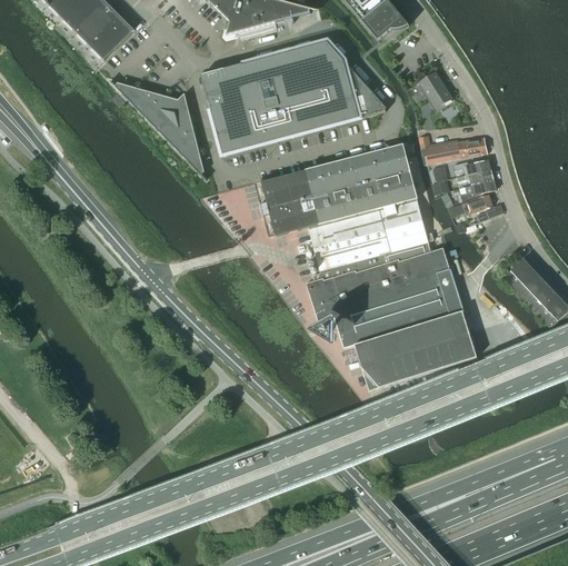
[(45,0),(59,15),(73,0),(45,0)]
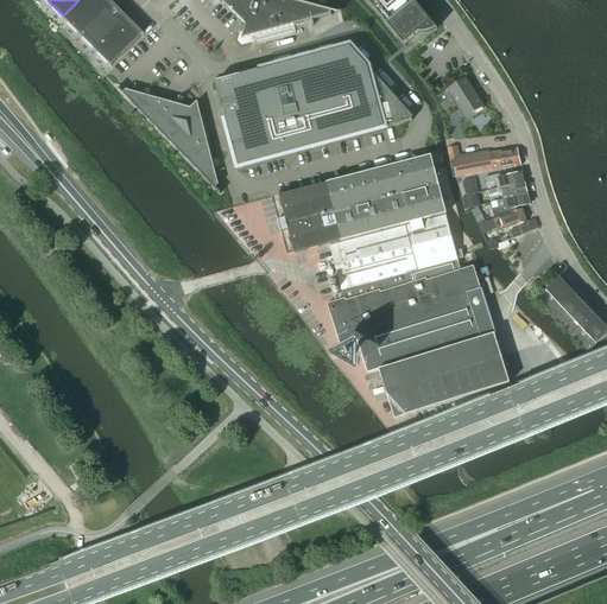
[(78,0),(63,16),(78,31),(109,0),(78,0)]
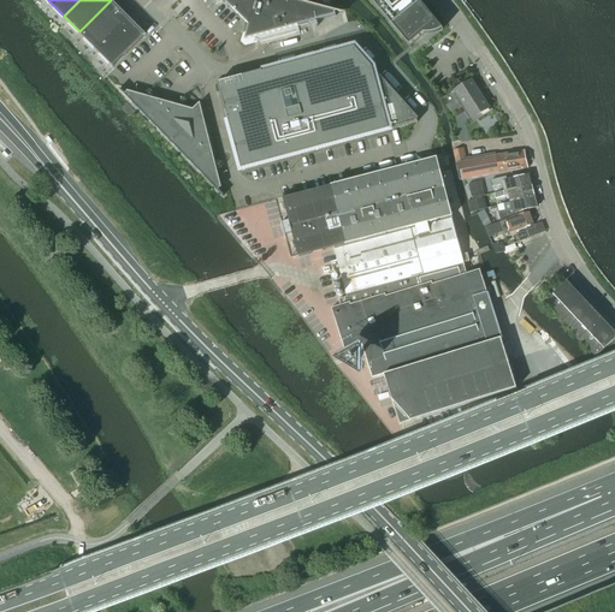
[(111,0),(80,31),(95,47),(126,16),(123,12),(120,15),(111,4),(113,1),(111,0)]
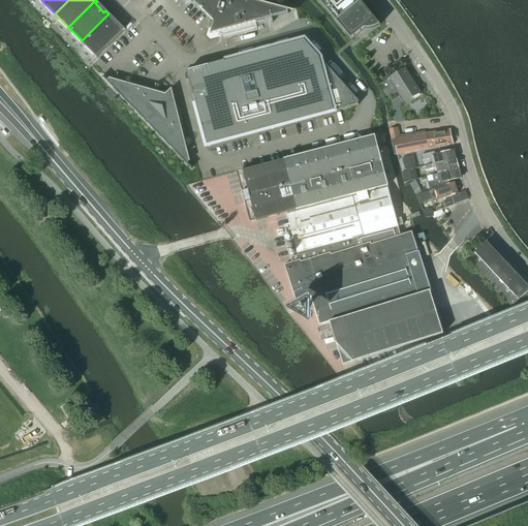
[(194,0),(213,19),(210,31),(222,28),(264,17),(264,13),(270,14),(287,9),(286,9),(283,10),(284,7),(256,0),(194,0)]
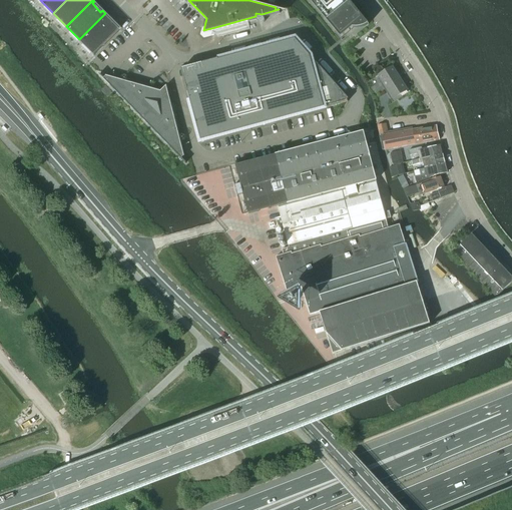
[(313,0),(341,34),(352,24),(357,24),(361,24),(365,22),(368,20),(351,0),(313,0)]
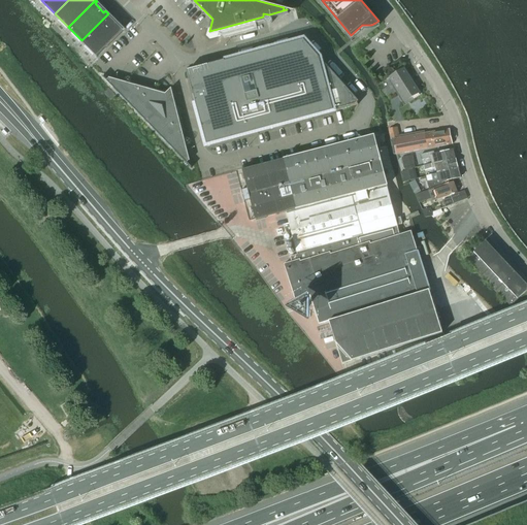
[(108,13),(81,40),(95,55),(123,27),(119,24),(117,26),(107,17),(109,14),(108,13)]
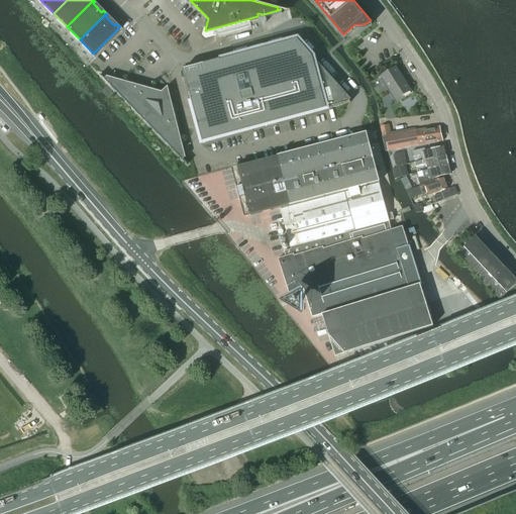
[(190,97),(191,97),(192,102),(324,67),(298,37),(299,37),(299,35),(224,56),(224,57),(219,58),(219,57),(182,67),(190,97)]
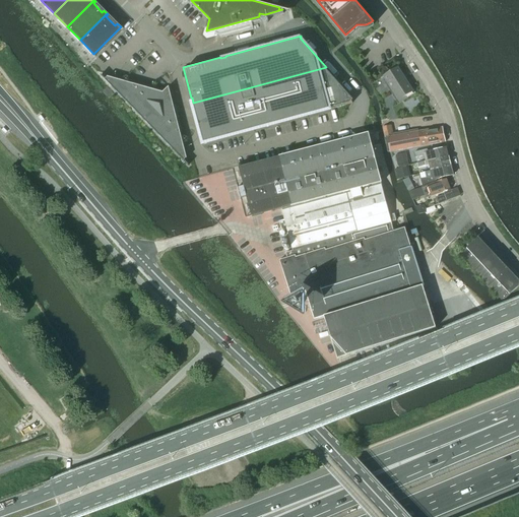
[(383,73),(399,100),(414,89),(397,64),(383,73)]
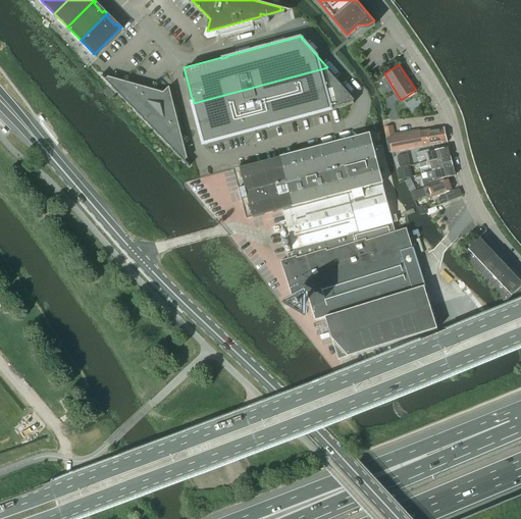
[(205,140),(335,105),(353,100),(353,98),(354,97),(327,67),(194,103),(194,104),(204,142),(205,141),(205,140)]
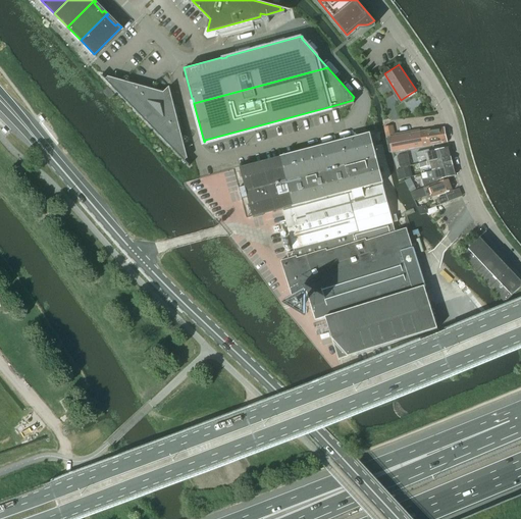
[(100,71),(189,162),(189,161),(185,157),(187,155),(170,92),(168,85),(163,90),(107,73),(105,75),(101,72),(100,71)]
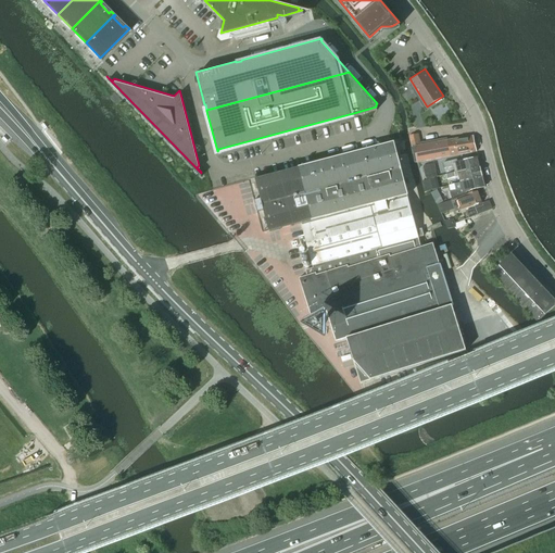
[(417,130),(410,133),(410,135),(412,141),(412,145),(413,143),(448,137),(446,135),(419,140),(417,130)]
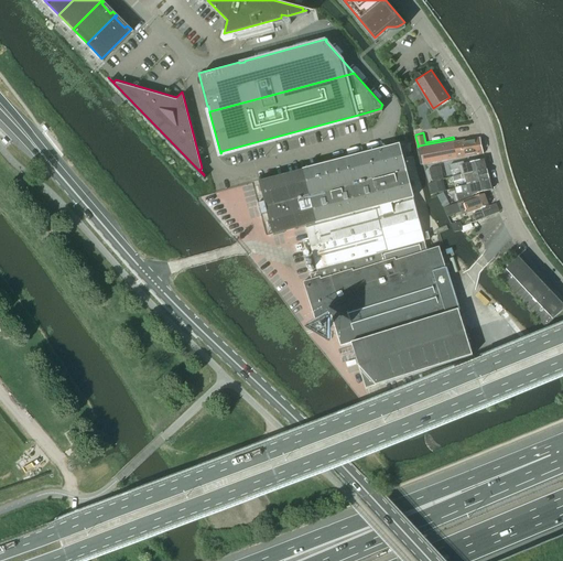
[(483,150),(479,133),(454,139),(419,146),(424,161),(463,153),(464,154),(483,150)]
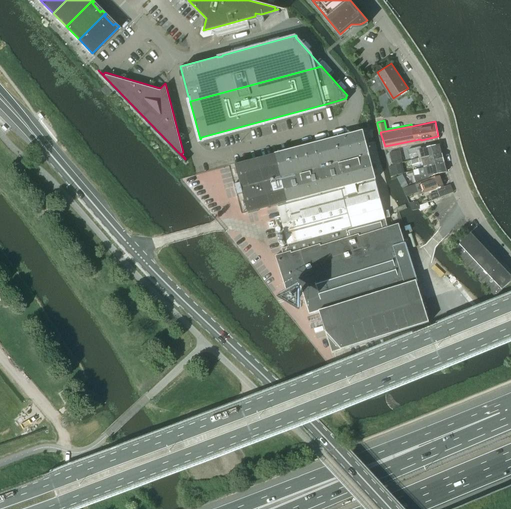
[(280,246),(282,251),(386,224),(384,216),(389,214),(387,207),(382,209),(373,177),(374,176),(361,129),(247,159),(247,158),(234,162),(239,181),(234,182),(236,193),(242,191),(246,211),(276,203),(279,213),(274,215),(276,224),(282,222),(287,244),(280,246)]
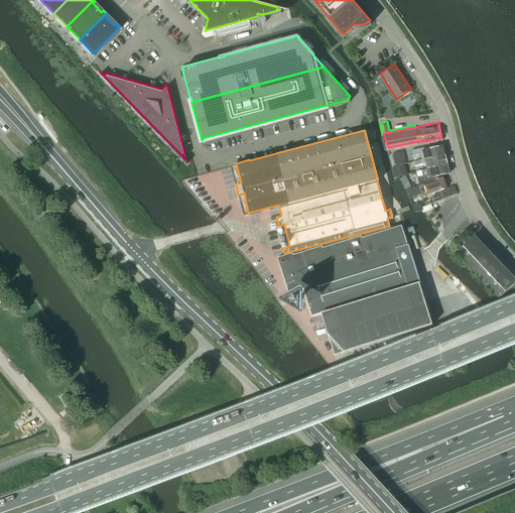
[(411,152),(419,150),(420,156),(444,150),(442,143),(423,147),(423,144),(410,148),(411,152)]
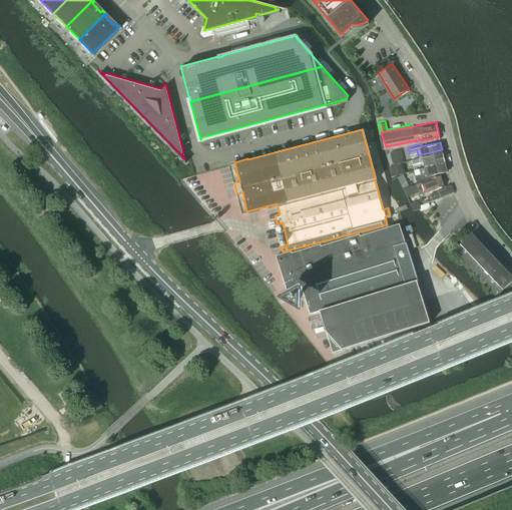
[(393,162),(403,160),(400,148),(390,150),(391,159),(393,162)]
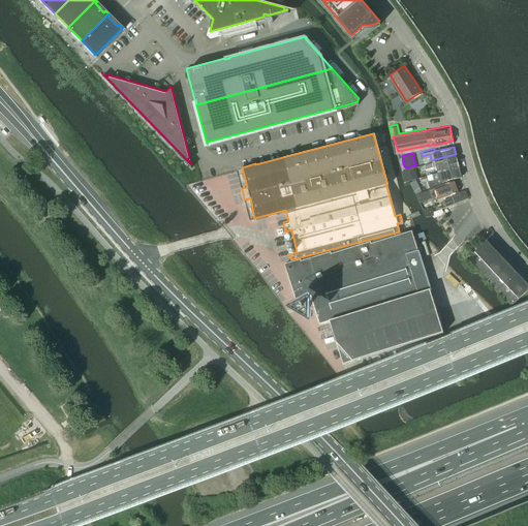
[(437,171),(458,165),(456,154),(431,160),(424,162),(425,167),(436,164),(437,171)]
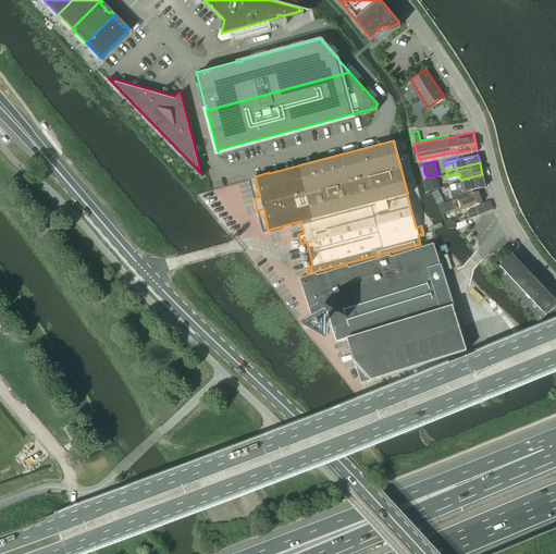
[(465,191),(464,188),(485,183),(482,174),(460,180),(455,181),(457,187),(451,188),(453,195),(465,191)]
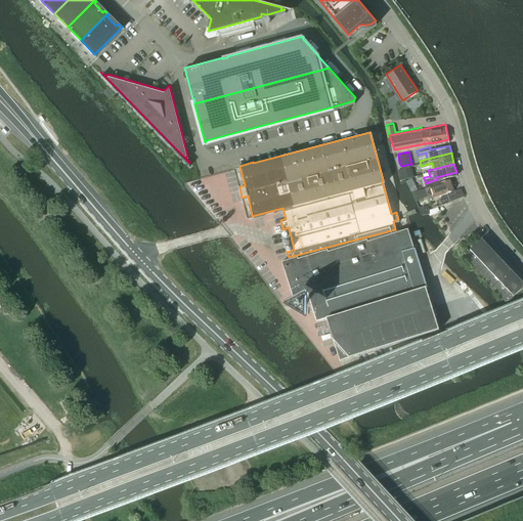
[(399,178),(412,175),(409,165),(396,168),(399,178)]
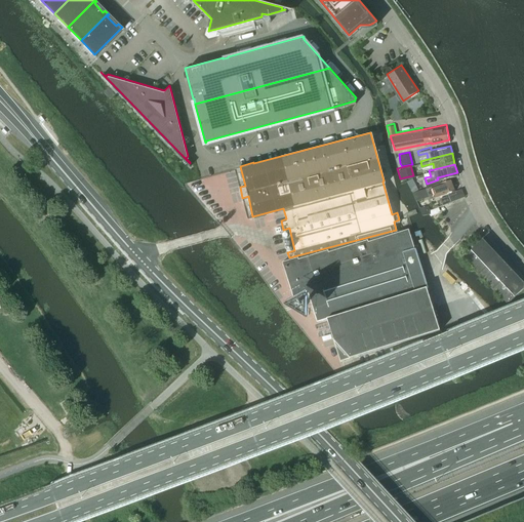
[(415,198),(417,198),(429,195),(430,197),(454,188),(450,176),(426,187),(422,187),(420,182),(411,185),(413,190),(412,191),(415,198)]
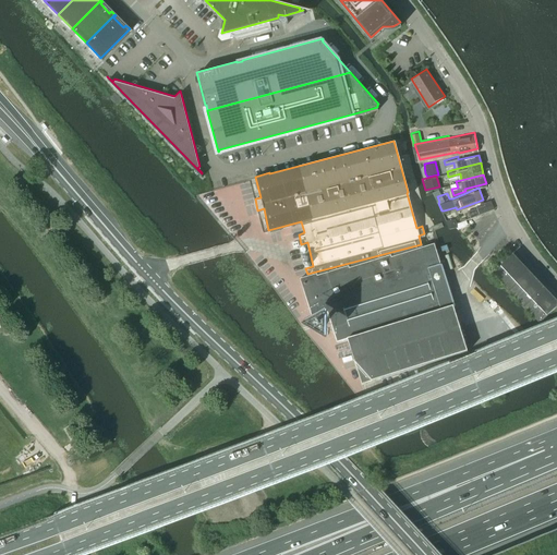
[(467,208),(469,215),(470,215),(493,206),(491,198),(491,197),(480,202),(480,203),(467,208)]
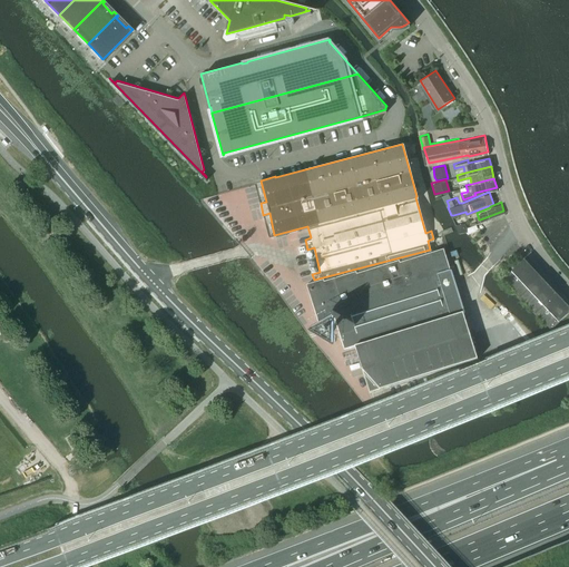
[(464,222),(454,223),(459,232),(467,230),(468,231),(477,226),(476,223),(467,226),(464,222)]
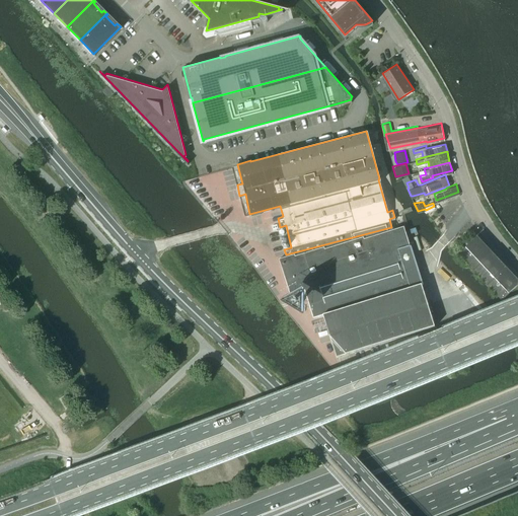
[(312,315),(316,314),(322,312),(336,355),(434,324),(410,244),(402,224),(391,227),(286,254),(278,256),(289,292),(304,288),(312,315)]
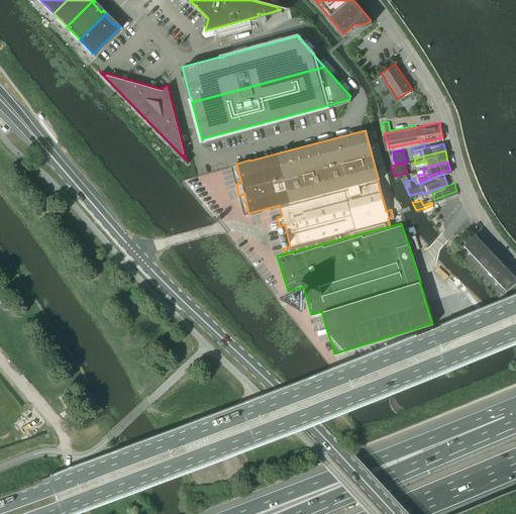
[(499,296),(515,280),(515,277),(475,233),(455,250),(499,296)]
